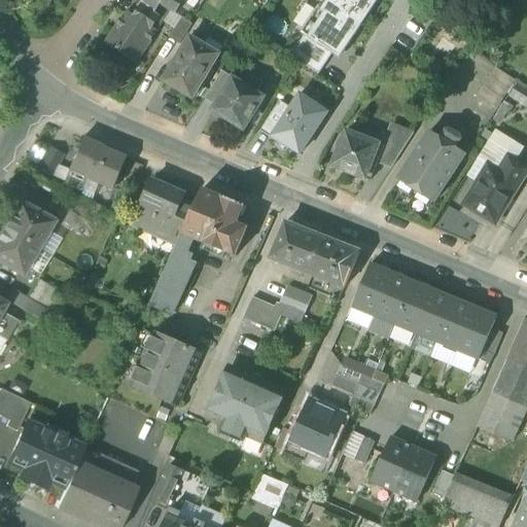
[(141,0),(138,6),(140,7),(163,22),(170,10),(176,14),(185,0),(141,0)]
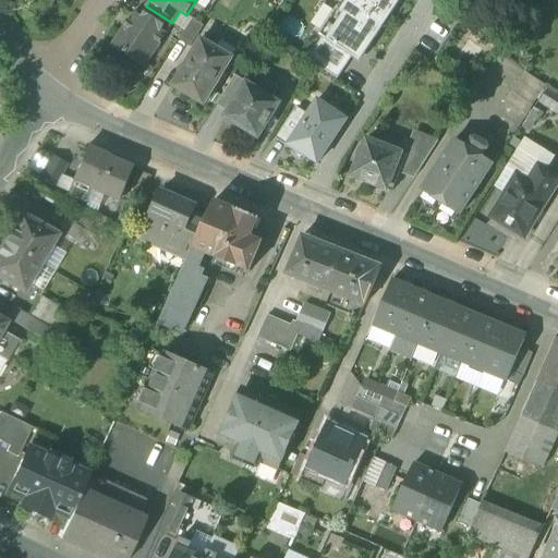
[(359,63),(386,23),(351,0),(347,0),(340,10),(337,7),(317,36),(322,38),(351,59),(359,63)]
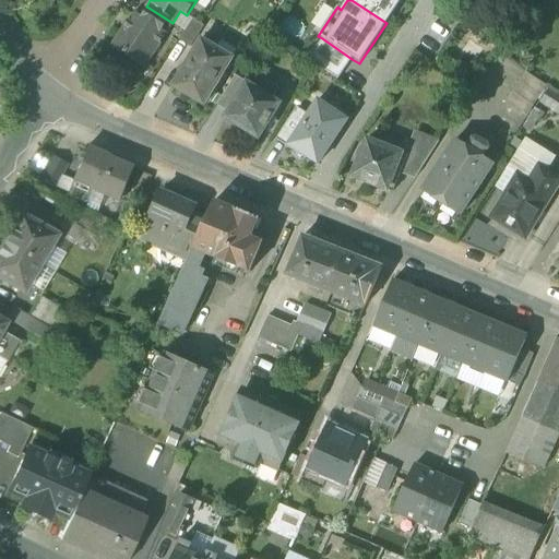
[(352,0),(387,23),(401,0),(352,0)]
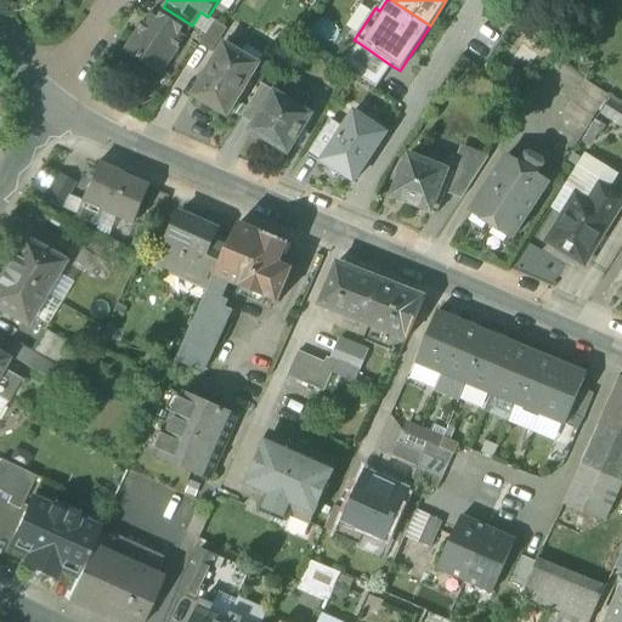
[(159,78),(192,26),(165,9),(157,22),(151,17),(145,20),(123,54),(159,78)]
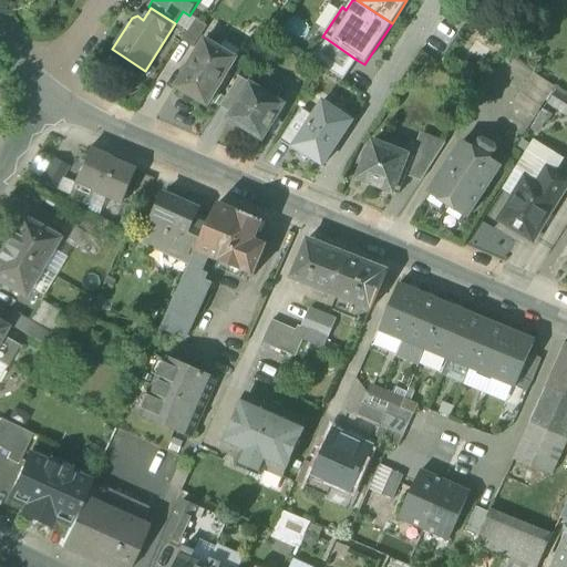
[(182,42),(193,49),(207,27),(196,20),(182,42)]
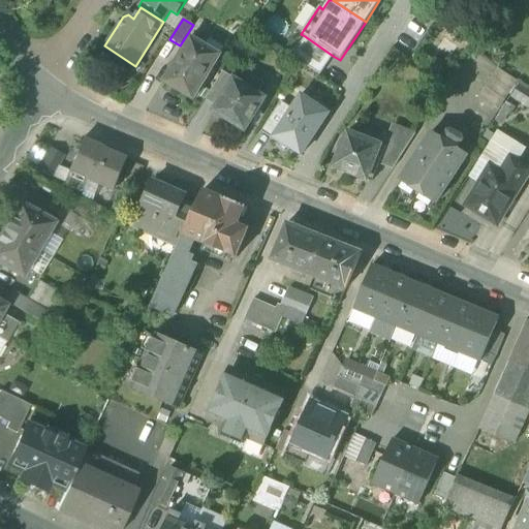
[(305,36),(290,58),(319,75),(333,56),(305,36)]
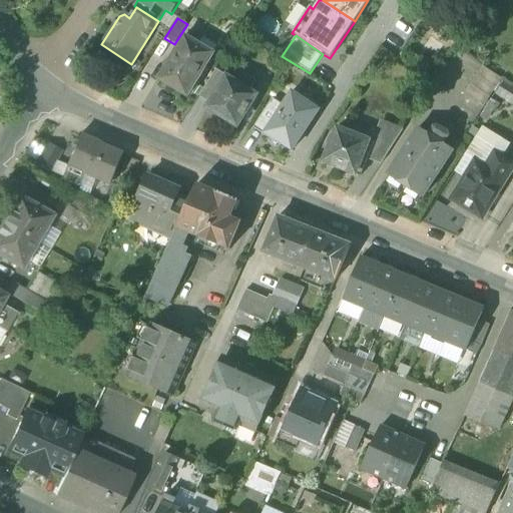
[(159,79),(189,96),(214,53),(184,36),(159,79)]
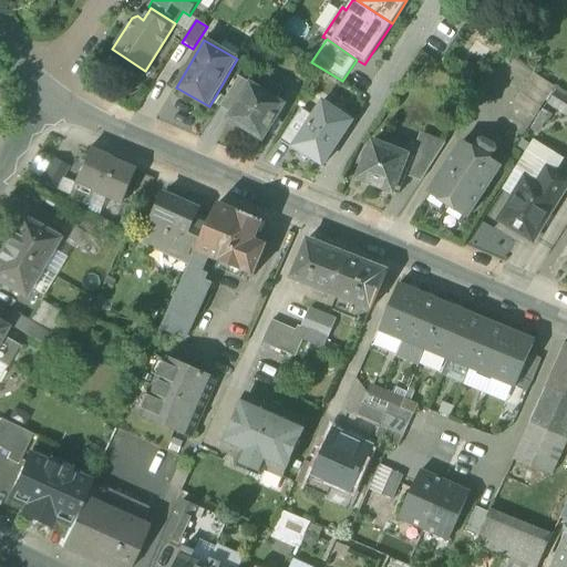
[(513,104),(534,119),(555,88),(533,73),(513,104)]
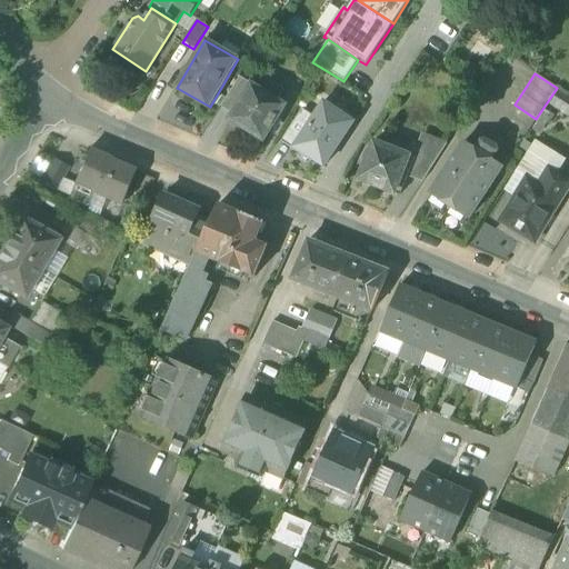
[(220,107),(232,115),(251,85),(240,78),(220,107)]
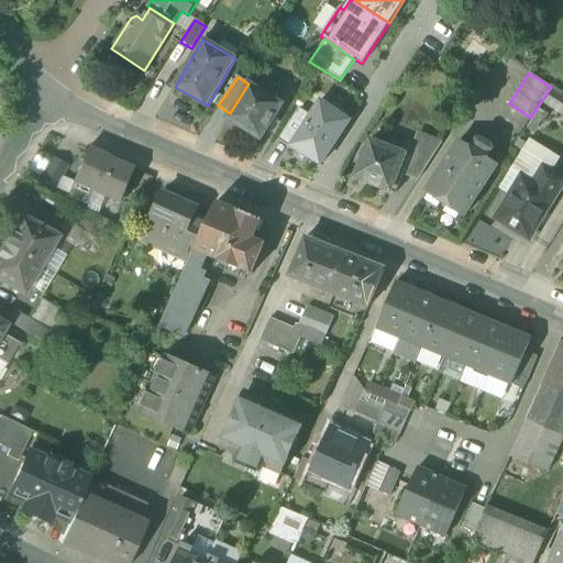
[(243,130),(261,140),(267,130),(268,131),(277,117),(276,116),(283,105),(274,100),(280,90),(267,81),(261,91),(249,84),(230,113),(227,119),(229,120),(230,125),(238,131),(243,130)]
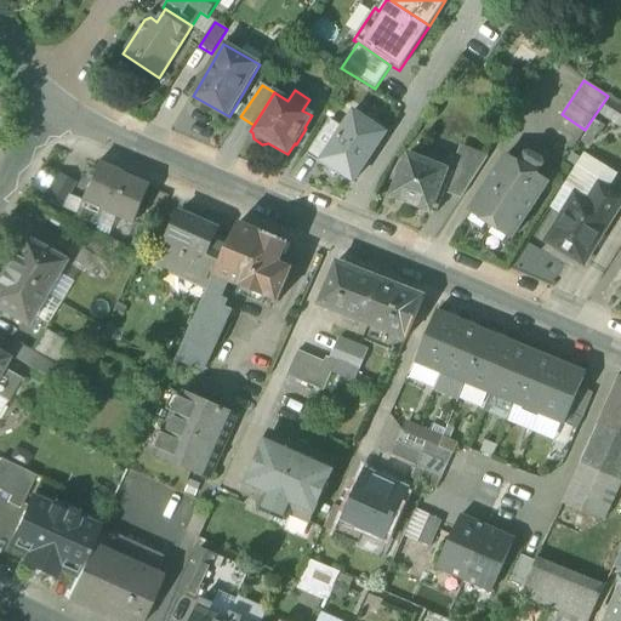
[(386,134),(353,112),(342,129),(319,164),(337,176),(340,172),(353,182),(386,134)]
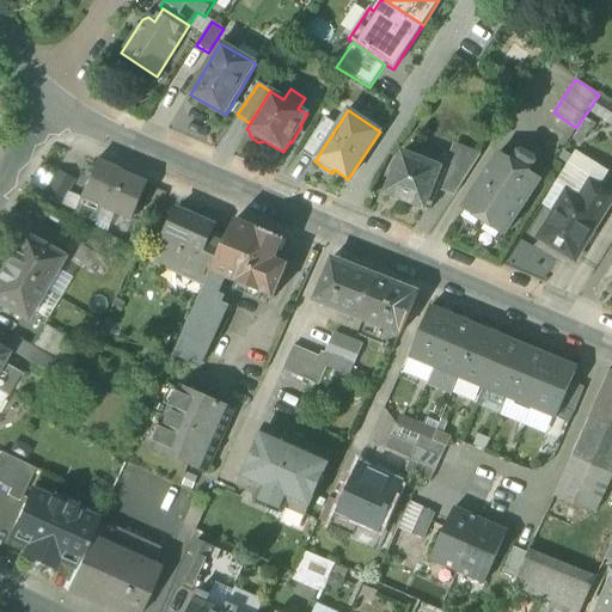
[(301,153),(314,161),(337,127),(325,118),(301,153)]
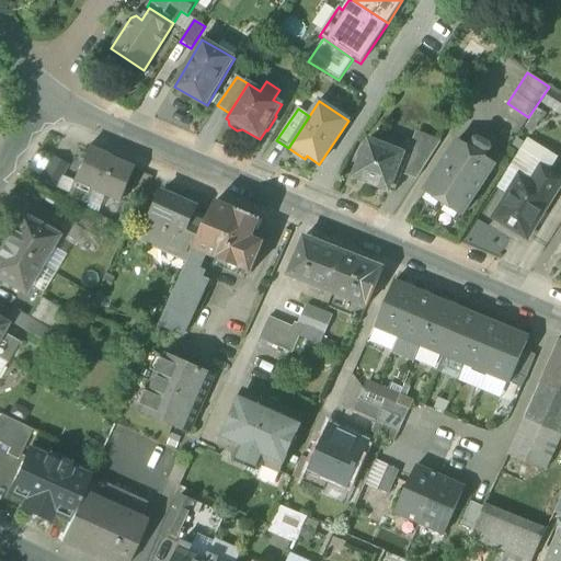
[(415,133),(411,142),(434,151),(441,142),(415,133)]
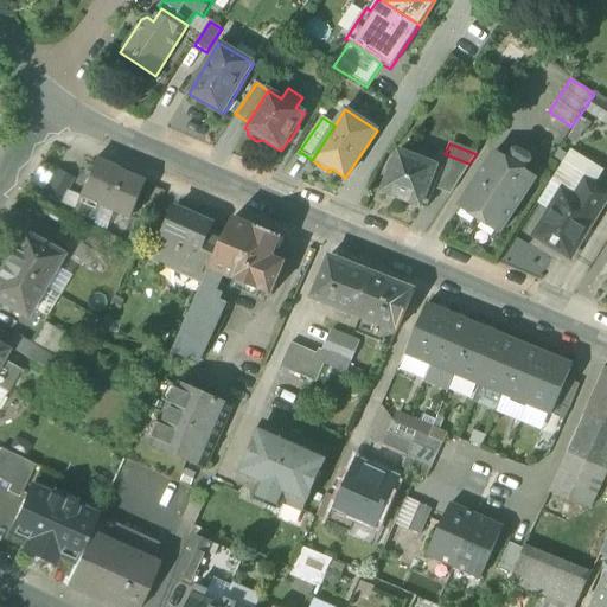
[(479,229),(492,237),(496,232),(499,235),(536,178),(524,171),(526,167),(528,167),(531,161),(530,159),(517,149),(513,151),(510,157),(511,157),(509,160),(494,152),(459,208),(462,210),(459,216),(472,224),(475,219),(483,223),(479,229)]
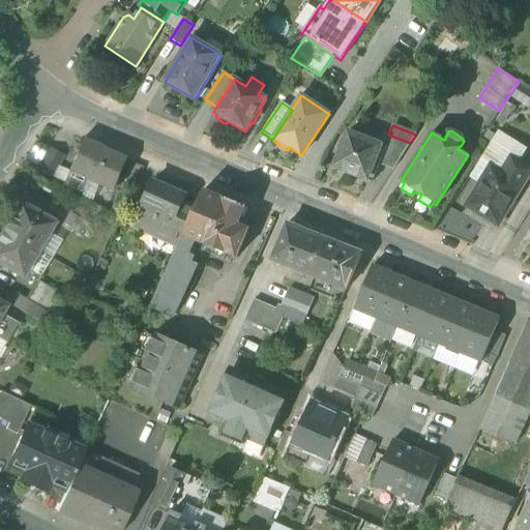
[(366,180),(372,182),(379,164),(386,148),(384,147),(360,138),(348,133),(334,168),(366,180)]
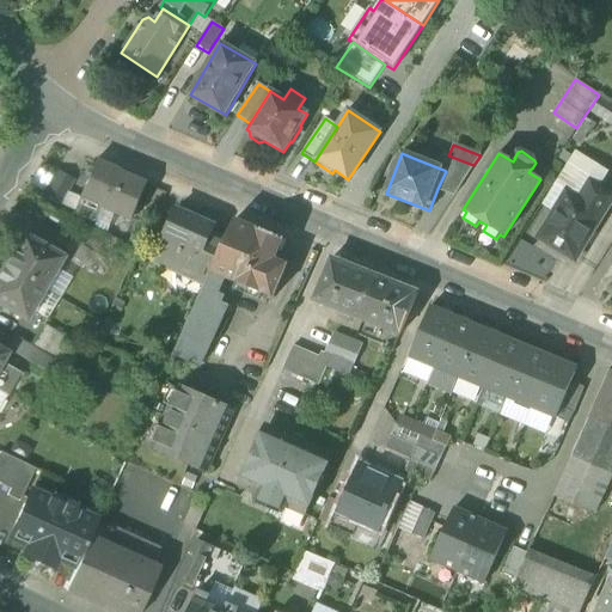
[(418,153),(416,159),(444,170),(446,164),(418,153)]
